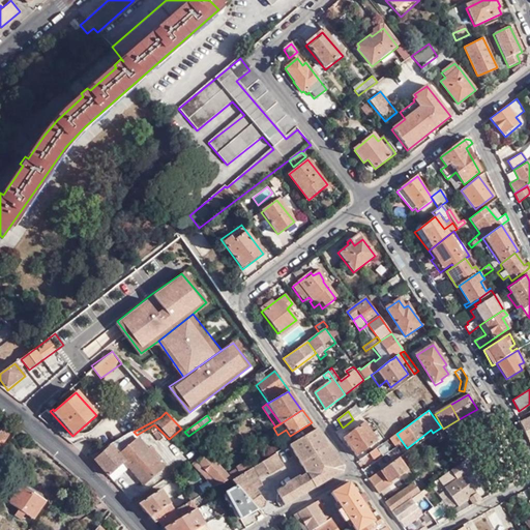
[(529,416),(519,422),(528,441),(529,440),(529,416)]
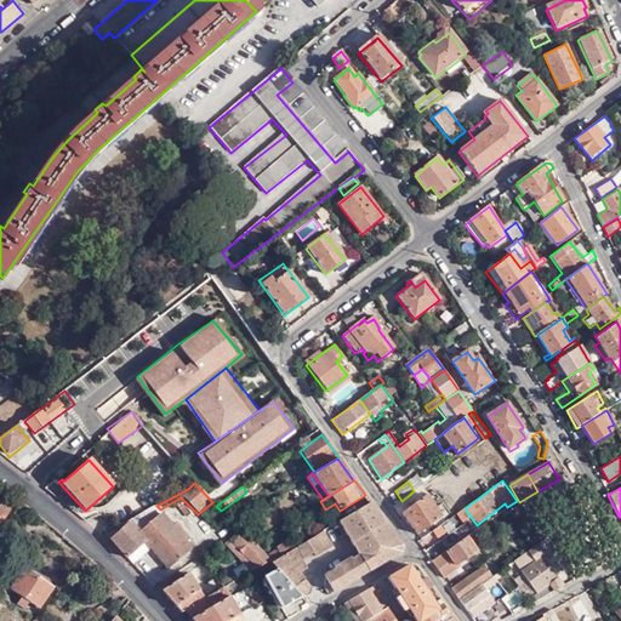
[(437,528),(445,520),(426,495),(411,505),(406,497),(402,501),(396,505),(417,534),(433,523),(437,528)]
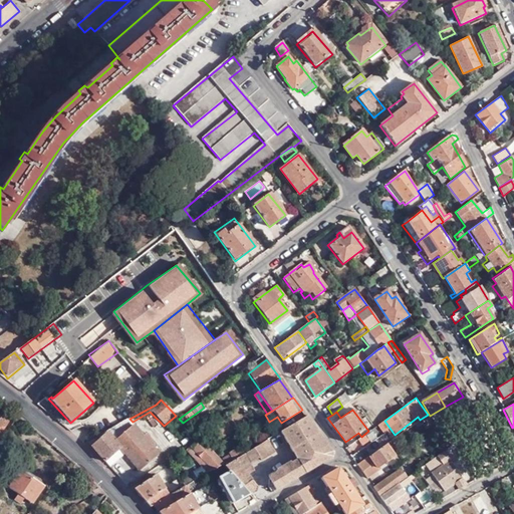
[(0,436),(10,420),(4,415),(0,421),(0,436)]
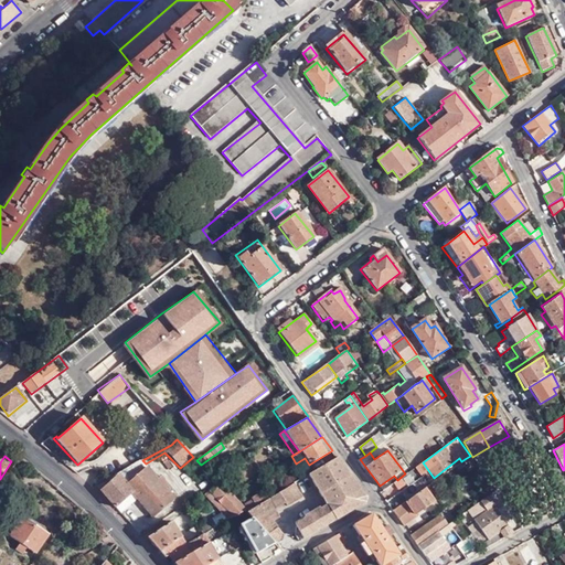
[(337,456),(337,457),(308,475),(332,508),(322,514),(319,510),(302,520),(306,524),(302,526),(301,532),(305,537),(365,502),(366,497),(337,456)]
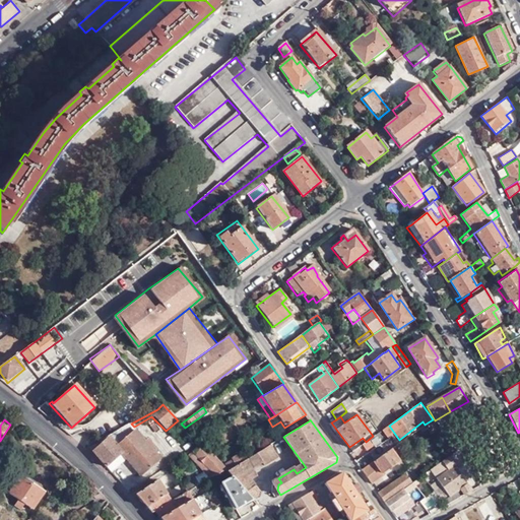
[(434,431),(439,428),(433,419),(428,423),(434,431)]
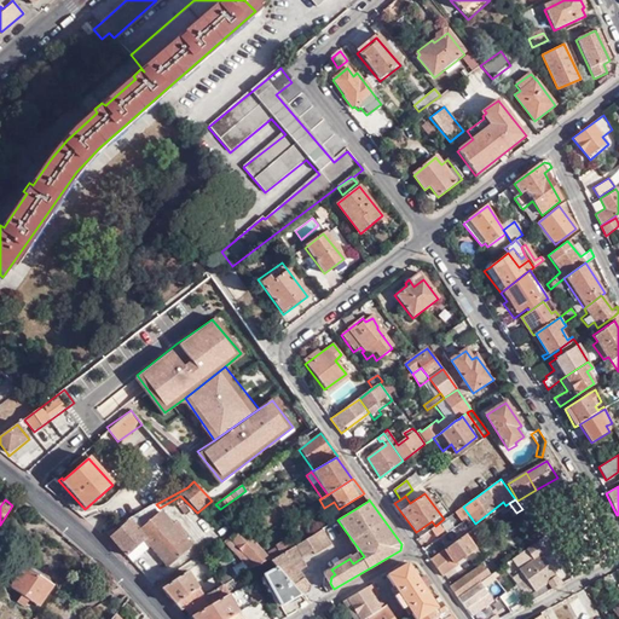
[(475,524),(463,507),(462,507),(453,513),(460,521),(466,518),(472,525),(475,524)]
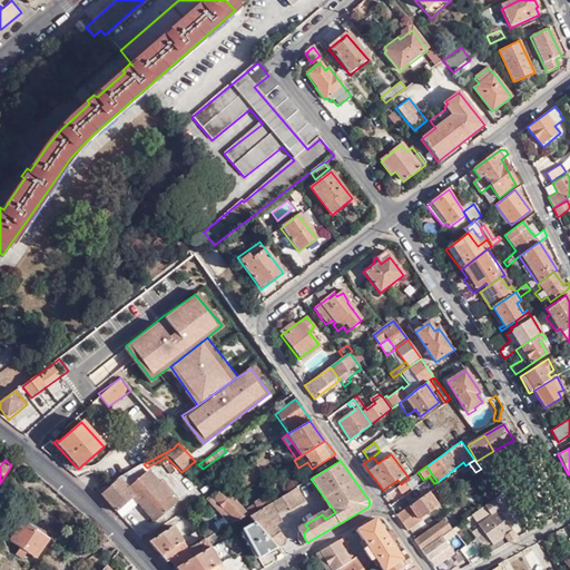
[(101,494),(116,512),(134,498),(155,521),(179,500),(177,497),(174,499),(167,491),(170,488),(163,480),(160,483),(149,471),(134,485),(125,477),(121,480),(119,479),(101,494)]
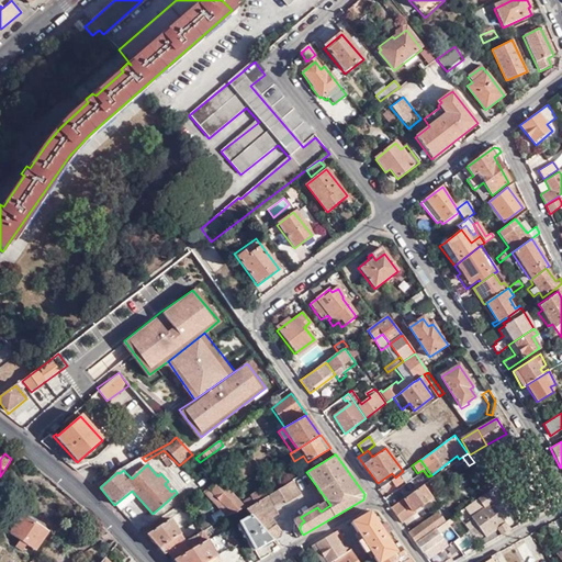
[(244,508),(228,492),(216,480),(202,493),(220,512),(210,517),(214,525),(223,520),(244,508)]
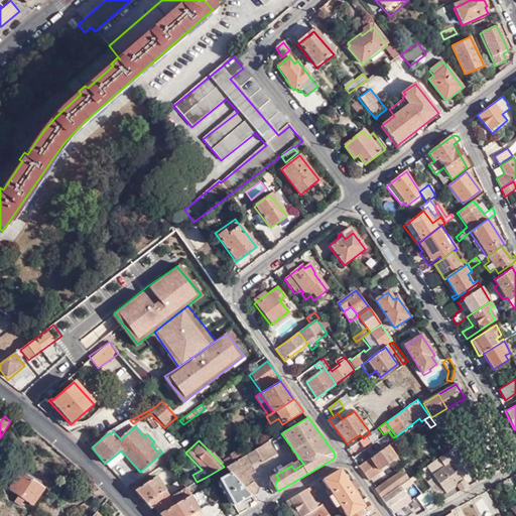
[(381,446),(383,448),(388,445),(391,442),(389,440),(381,446)]
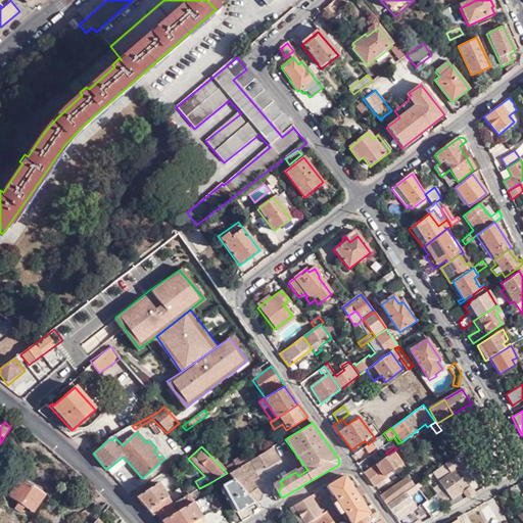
[(408,460),(399,447),(396,448),(393,452),(401,463),(408,460)]
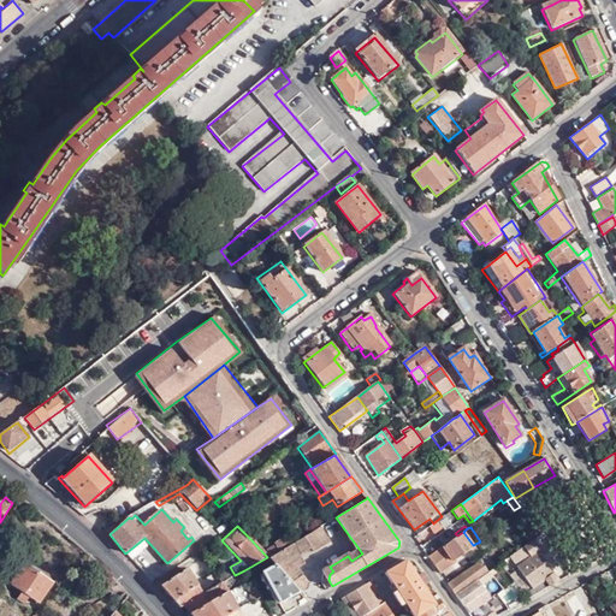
[(326,543),(317,528),(267,557),(274,566),(298,590),(308,580),(300,570),(304,564),(296,556),(307,549),(309,552),(326,543)]
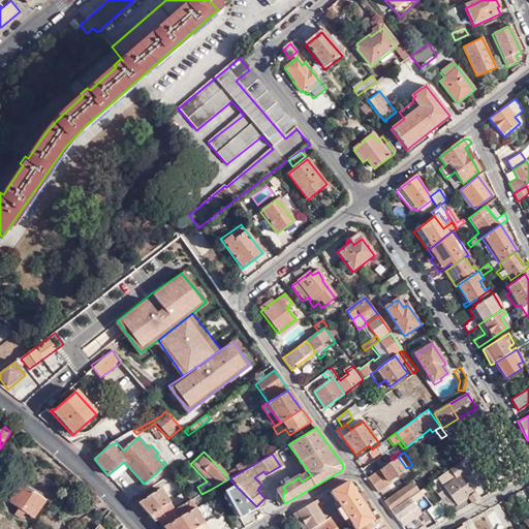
[(393,460),(368,477),(378,492),(391,484),(390,481),(406,468),(398,457),(393,460)]
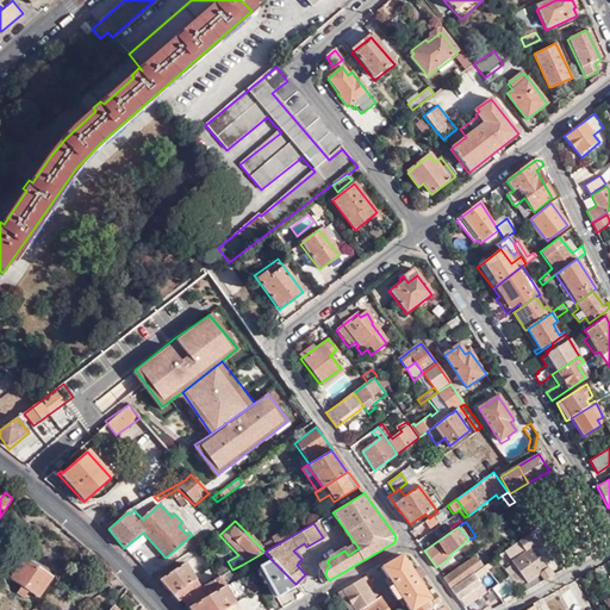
[(528,536),(537,549),(545,545),(535,530),(528,536)]
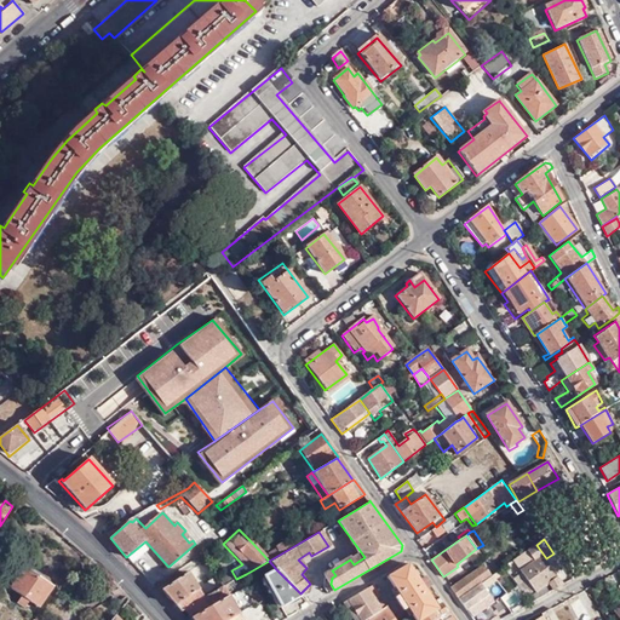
[(544,539),(554,554),(555,552),(545,539),(544,539)]
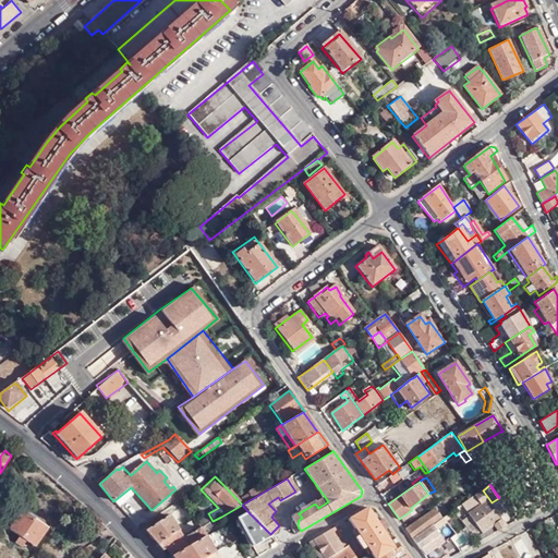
[(481,492),(470,499),(463,504),(483,531),(494,523),(498,530),(508,525),(492,502),(483,490),(481,492)]
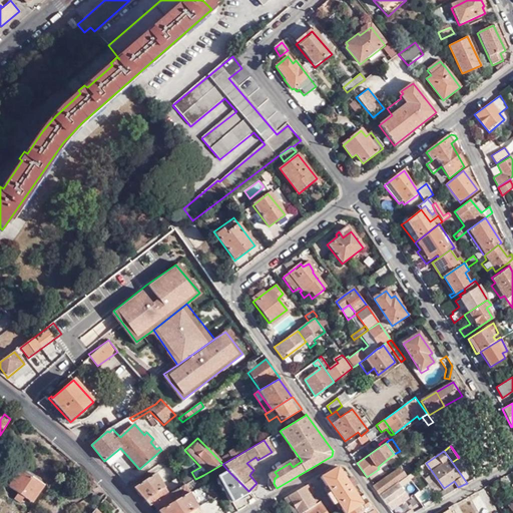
[(159,471),(165,487),(176,483),(170,466),(159,471)]
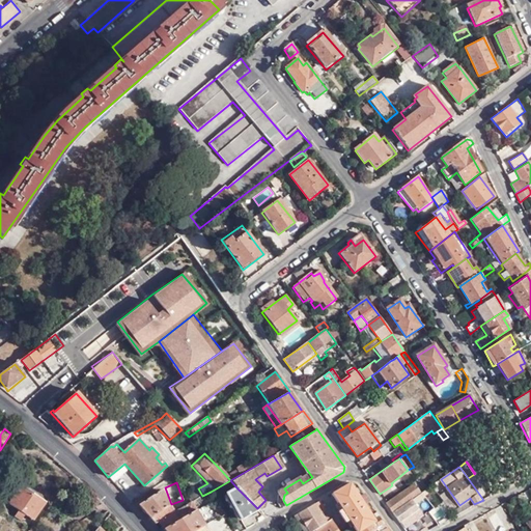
[(348,484),(331,495),(338,503),(335,505),(347,522),(352,521),(354,524),(343,530),(342,530),(371,530),(376,528),(381,526),(384,524),(357,484),(348,484)]
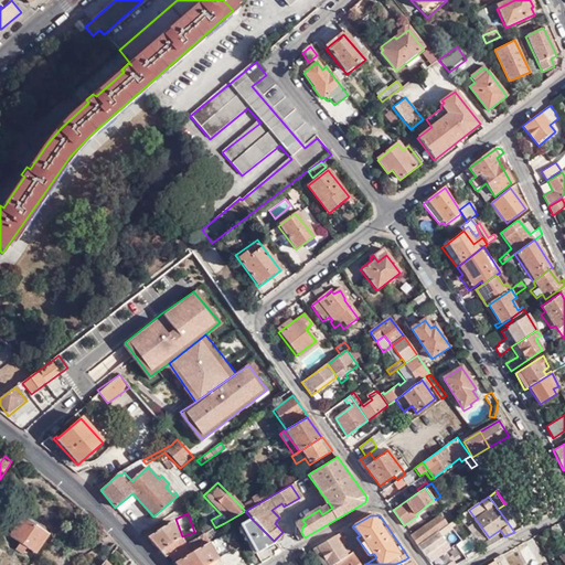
[(418,546),(432,537),(438,532),(445,528),(447,526),(448,525),(440,515),(411,535),(418,546)]
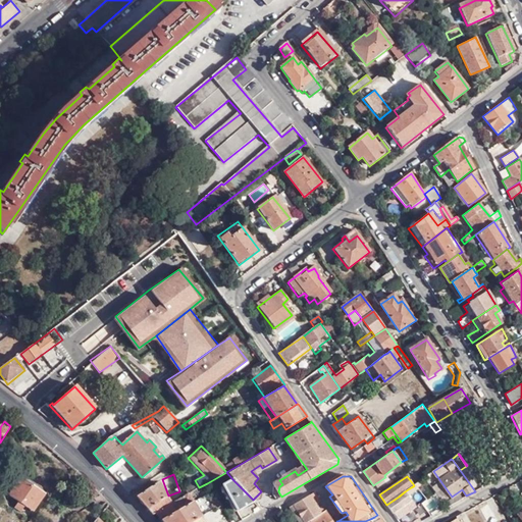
[(254,501),(253,500),(232,479),(222,485),(237,510),(254,501)]
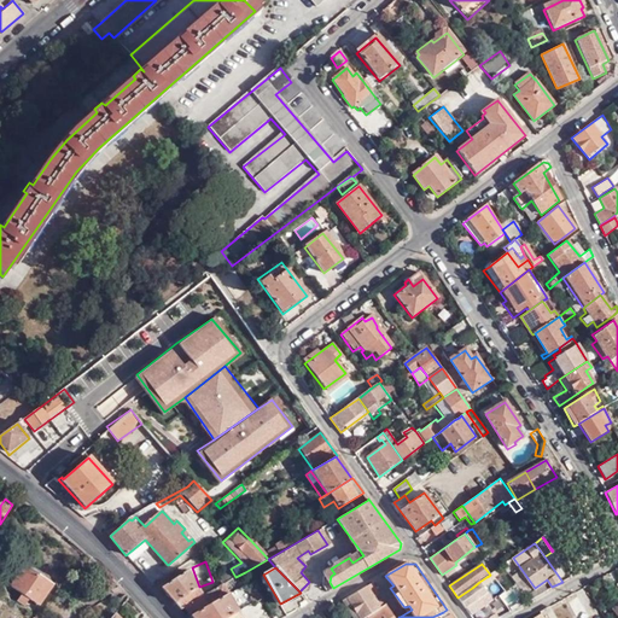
[(38,608),(51,589),(23,570),(9,590),(22,599),(19,602),(23,604),(25,601),(38,608)]
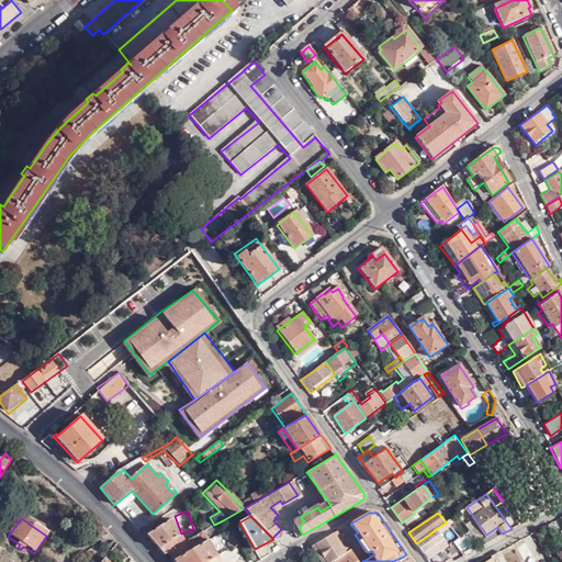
[(165,554),(168,552),(184,542),(170,519),(146,534),(165,554)]
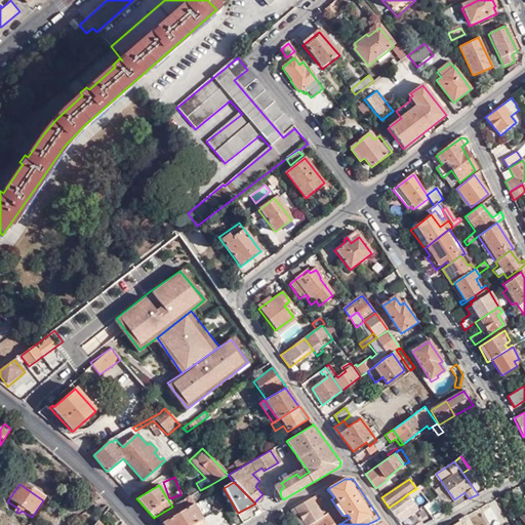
[(401,499),(389,508),(395,517),(415,502),(410,496),(417,491),(415,489),(413,490),(407,494),(401,499)]
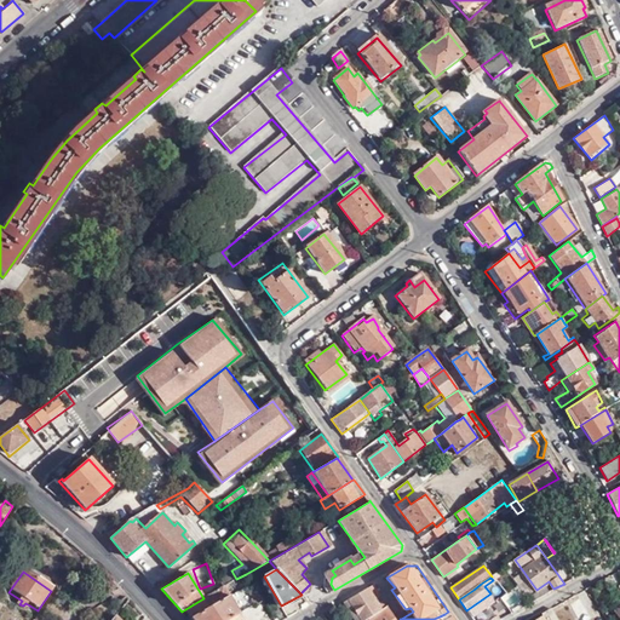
[(343,603),(352,619),(367,619),(390,607),(373,585),(343,603)]
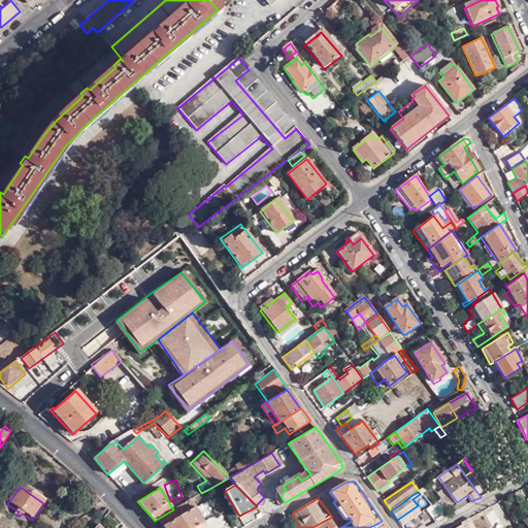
[(163,526),(194,508),(189,500),(173,509),(158,519),(163,526)]
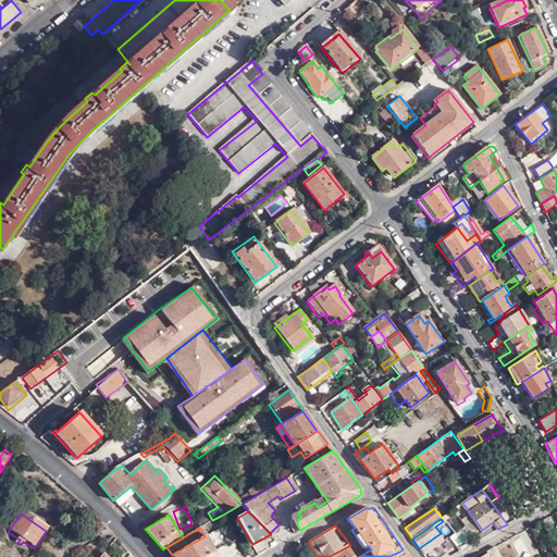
[(203,556),(214,552),(205,536),(172,555),(173,556),(203,556)]
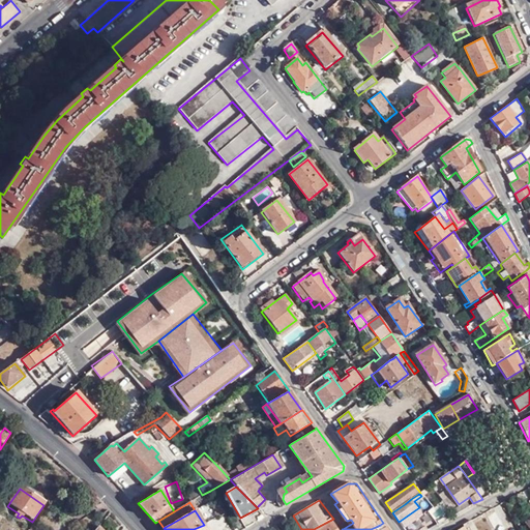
[(314,529),(342,529),(343,529),(333,519),(314,529)]
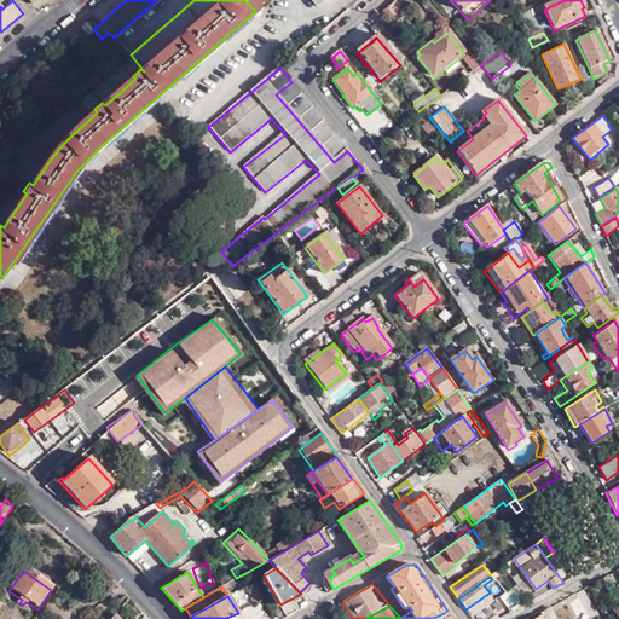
[(557,618),(551,607),(542,613),(543,614),(533,618),(557,618)]
